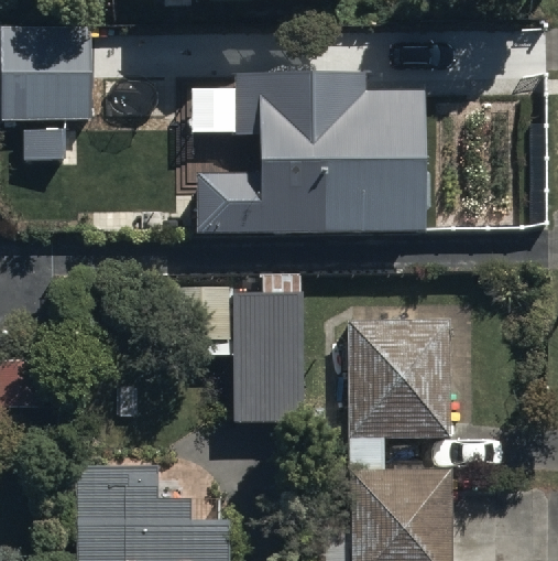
[(97,14),(3,14),(3,32),(4,120),(98,120),(97,14)]
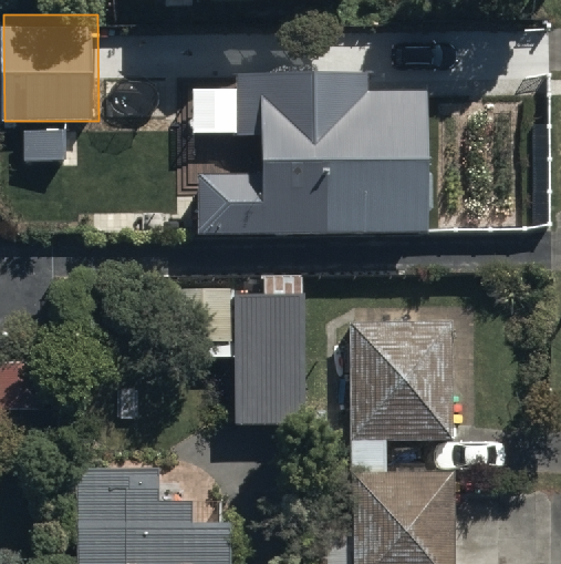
[(197,171),(197,232),(427,233),(427,90),(367,90),(367,69),(236,69),(236,133),(258,133),(258,171),(197,171)]
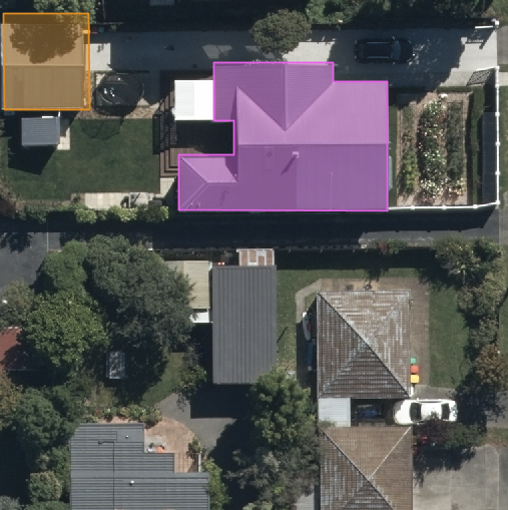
[(212,263),(155,262),(154,310),(213,311),(212,385),(276,386),(277,272),(212,271),(212,263)]
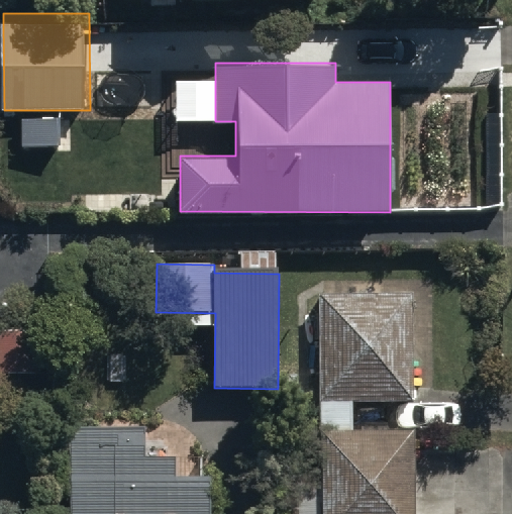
[(432,295),(320,294),(318,401),(411,403),(412,327),(432,327),(432,295)]
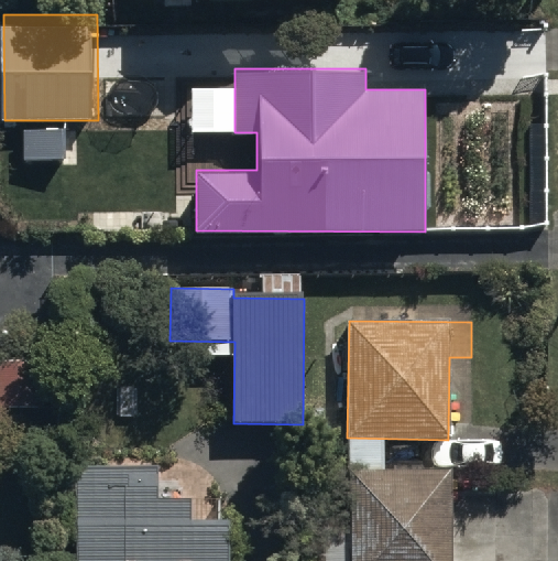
[(45,359),(0,359),(0,408),(46,408),(45,359)]
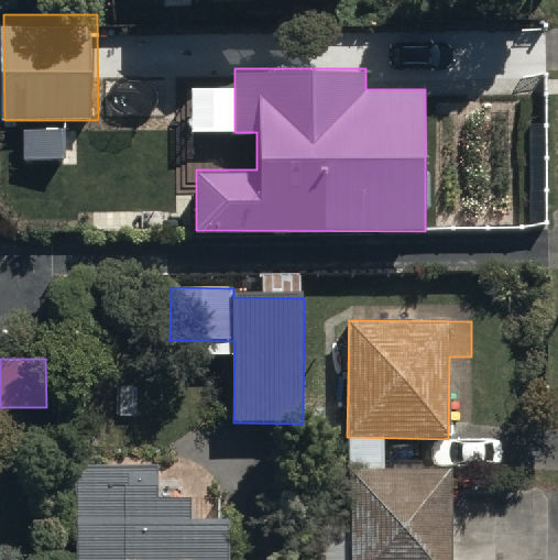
[(350,441),(350,522),(312,522),(310,559),(453,559),(453,468),(385,468),(385,440),(350,441)]
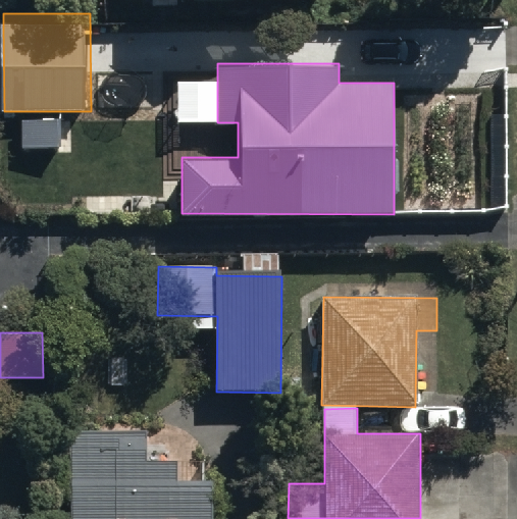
[(206,518),(207,491),(182,491),(182,449),(145,449),(145,429),(69,429),(69,518),(206,518)]
